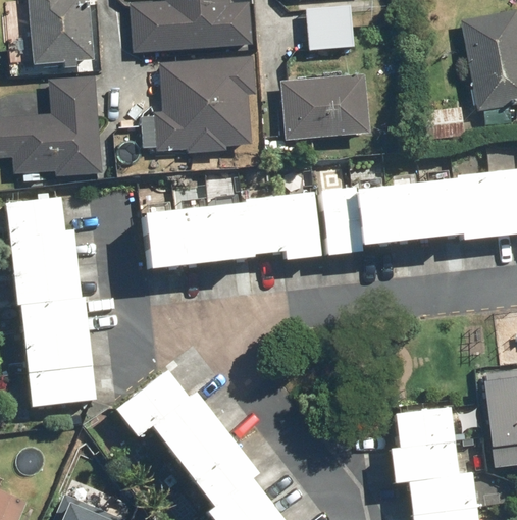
[(31,0),(35,62),(96,59),(92,0),(31,0)]
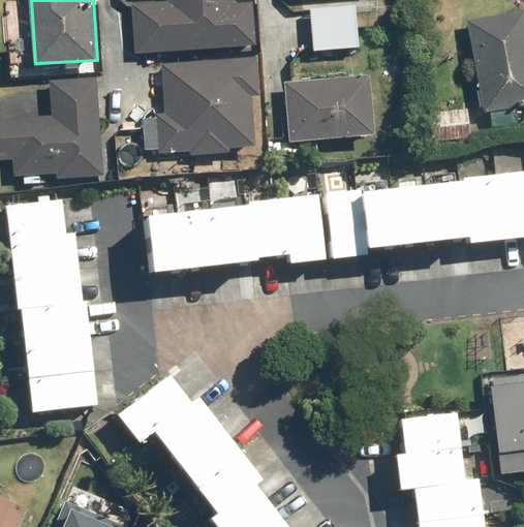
[(158,0),(134,2),(137,54),(259,45),(256,1),(235,2),(235,0),(158,0)]
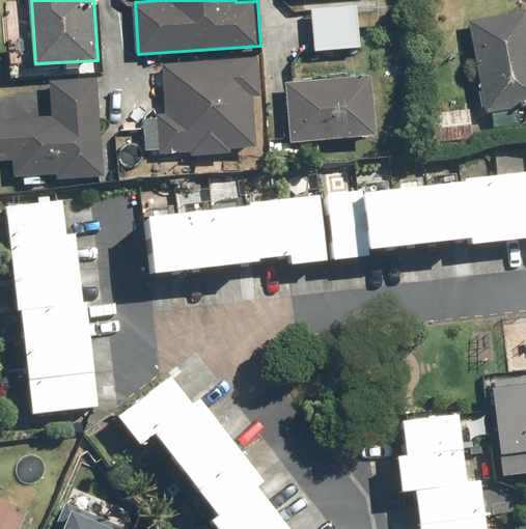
[(362,48),(359,4),(312,7),(315,51),(362,48)]
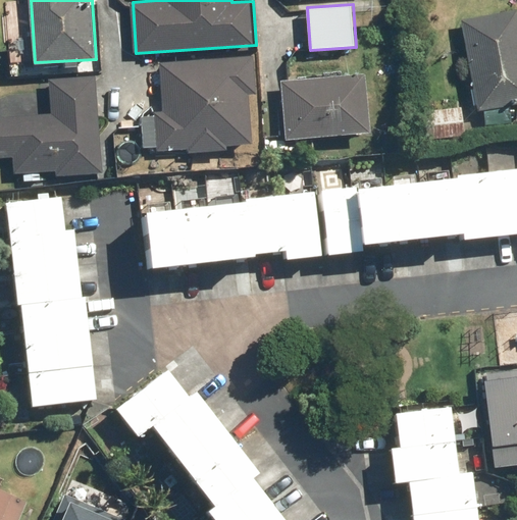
[(516,8),(463,17),(478,110),(516,103),(516,8)]
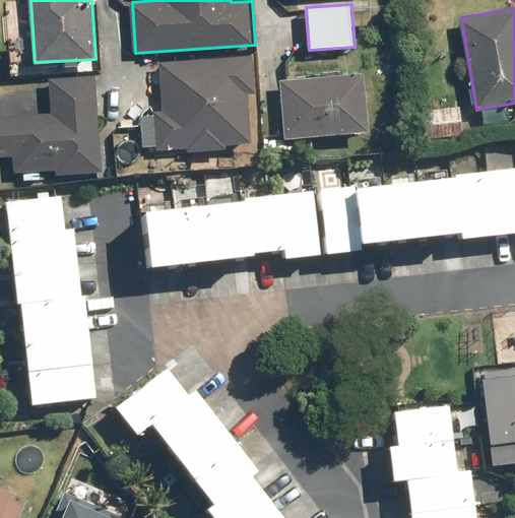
[(254,54),(162,61),(165,110),(155,111),(157,151),(255,145),(251,93),(257,93),(254,54)]
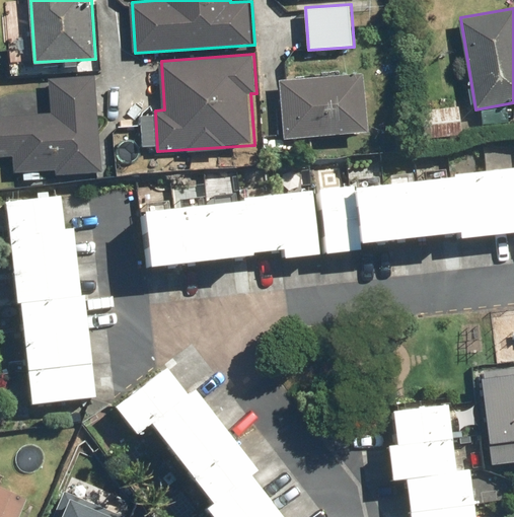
[(370,131),(364,72),(281,80),(286,139),(370,131)]
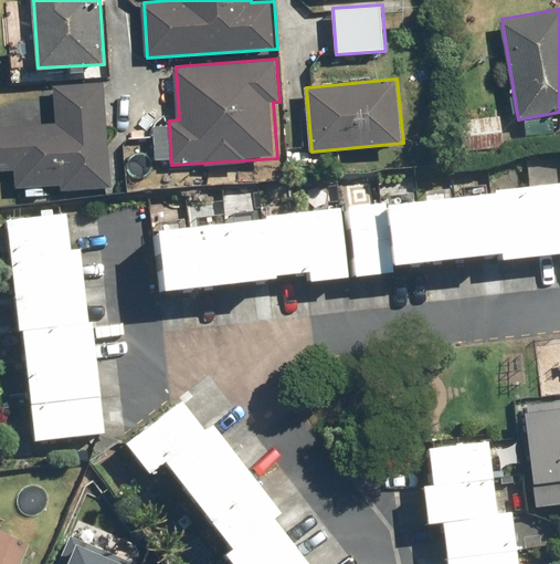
[(113,187),(105,82),(56,85),(59,122),(0,125),(0,170),(16,170),(18,189),(61,186),(61,190),(113,187)]
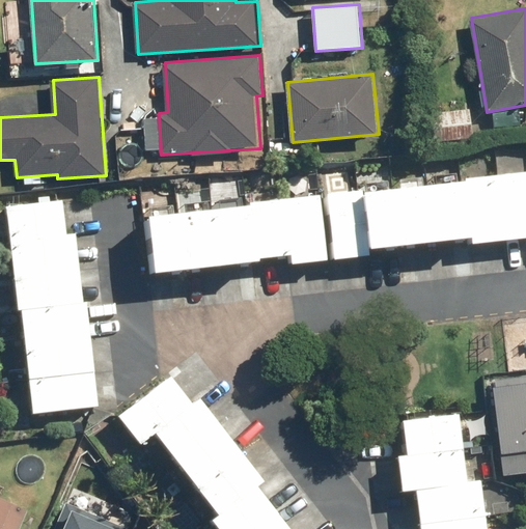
[(476,137),(473,108),(425,113),(428,142),(476,137)]
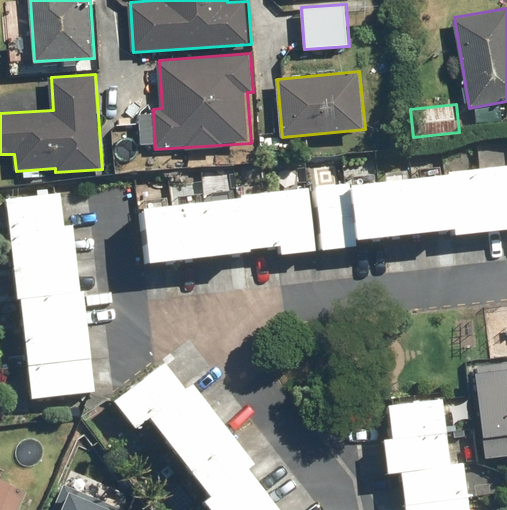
[(506,166),(447,172),(447,176),(350,187),(349,183),(315,187),(322,250),(356,246),(356,242),(454,231),(455,236),(506,230),(506,166)]
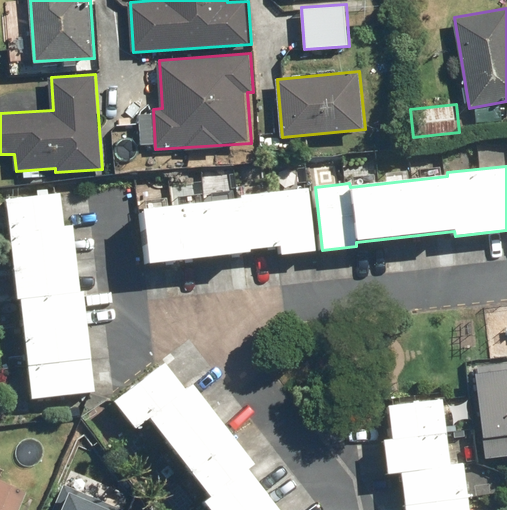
[(316,251),(309,187),(243,194),(245,198),(142,209),(148,263),(248,253),(248,249),(281,246),(282,255),(316,251)]
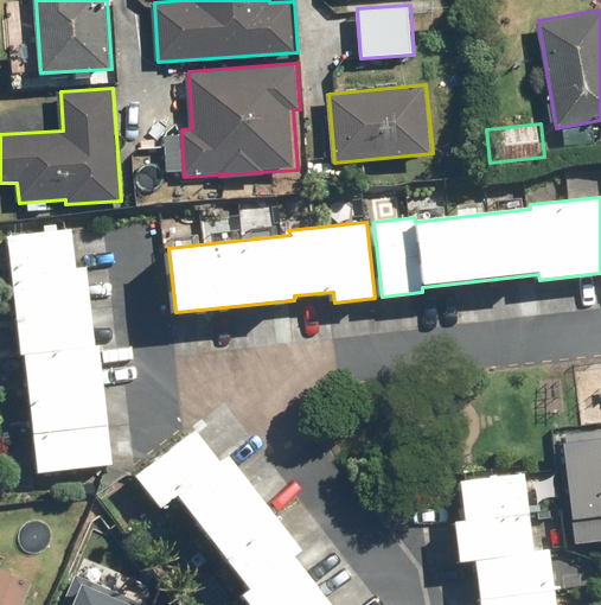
[(75,266),(71,229),(7,236),(20,355),(24,355),(37,473),(112,465),(98,346),(95,346),(85,265),(75,266)]
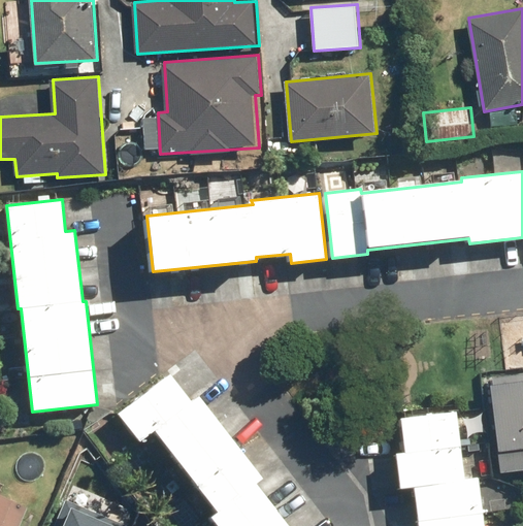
[(196,397),(192,400),(170,372),(119,413),(141,441),(153,432),(216,513),(208,519),(214,525),(288,525),(256,485),(262,481),(196,397)]
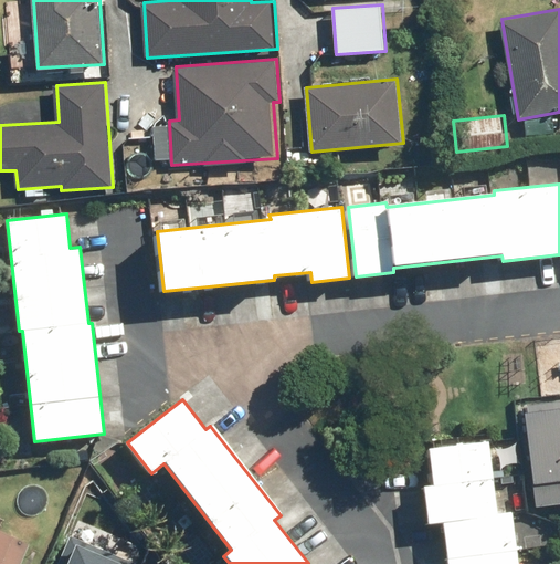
[(559,409),(525,414),(537,507),(559,503),(559,409)]
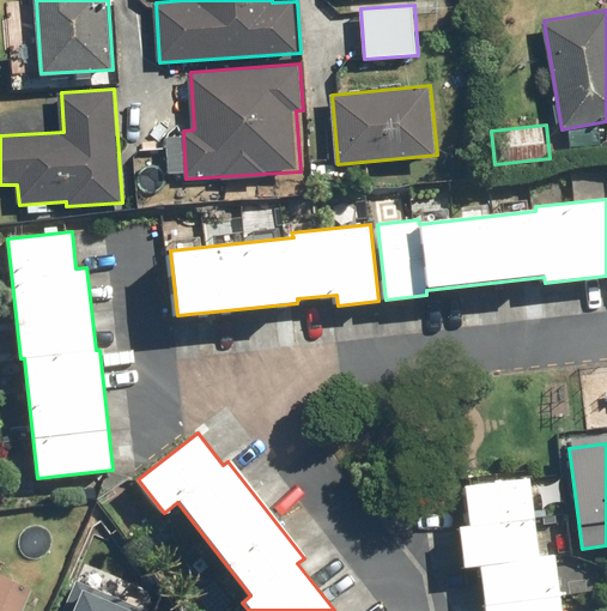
[(562,610),(556,552),(539,555),(530,477),(466,484),(471,525),(460,526),(465,569),(481,567),(486,610),(562,610)]
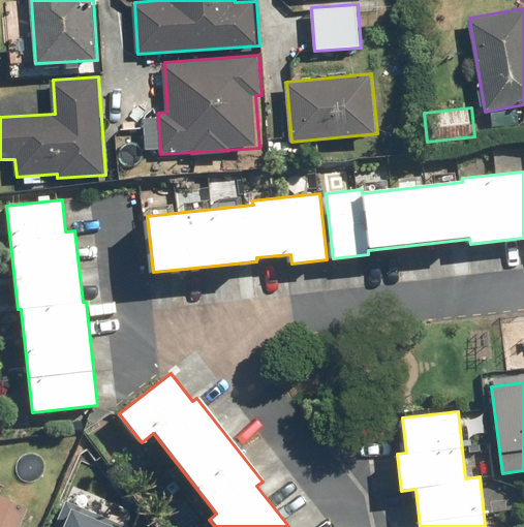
[(130,526),(133,521),(71,494),(56,526),(130,526)]
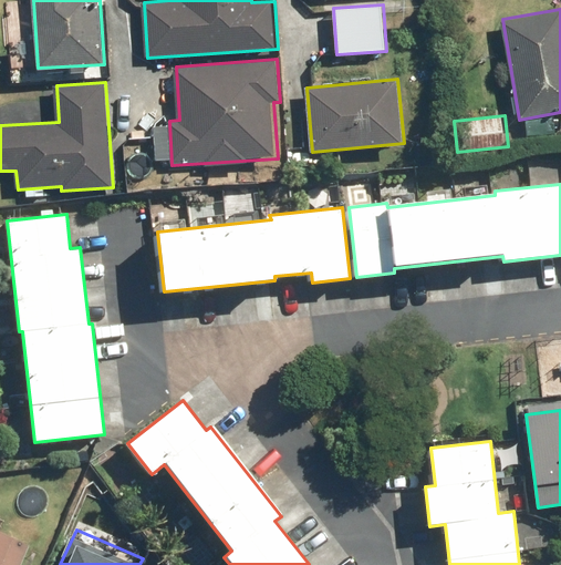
[(21,564),(30,544),(0,531),(0,564),(21,564)]
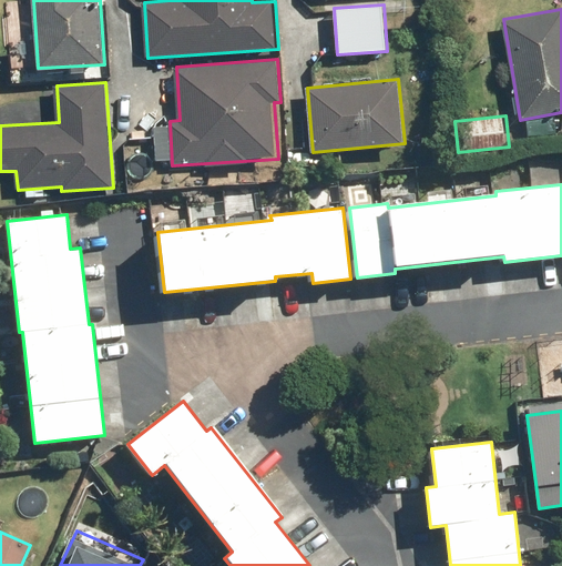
All buildings are outlined.
